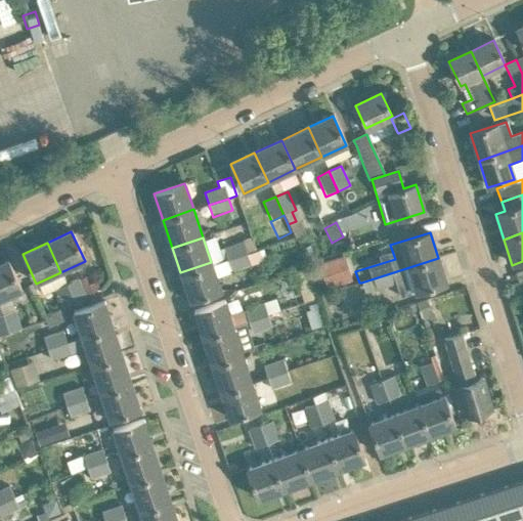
[(227,260),(247,254),(243,243),(223,249),(227,260)]
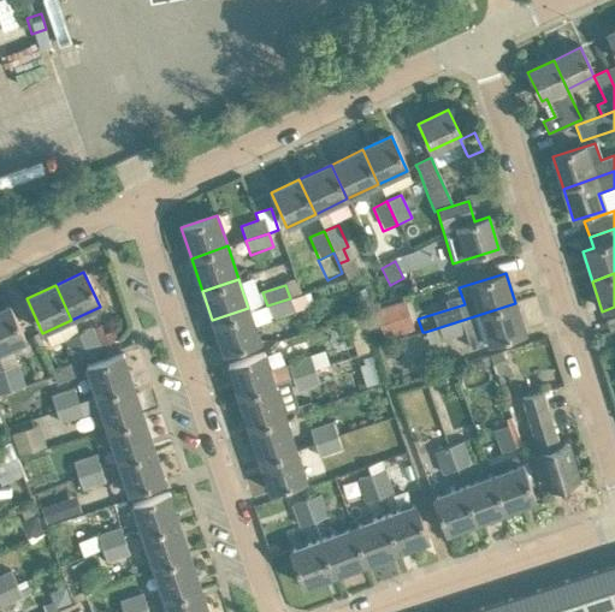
[(267,306),(272,320),(295,313),(290,298),(267,306)]
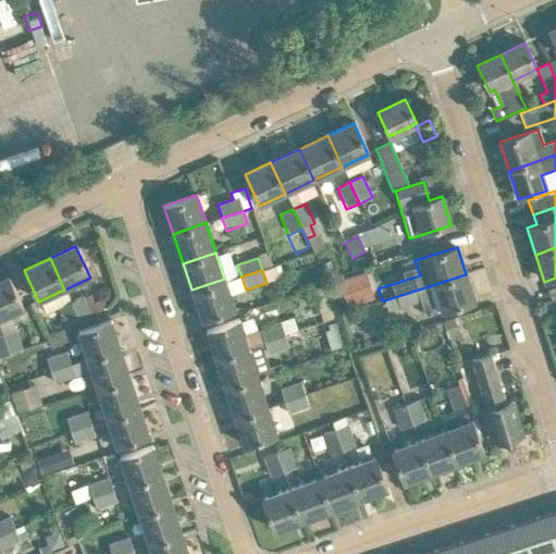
[(374,299),(366,273),(337,283),(347,309),(374,299)]
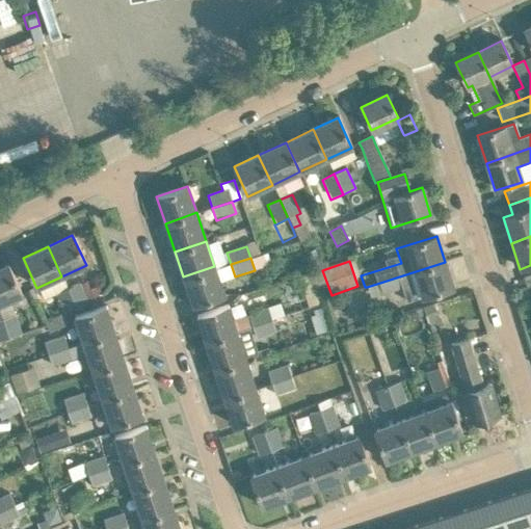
[(422,298),(433,294),(453,288),(445,262),(367,287),(370,298),(402,289),(417,284),(422,298)]
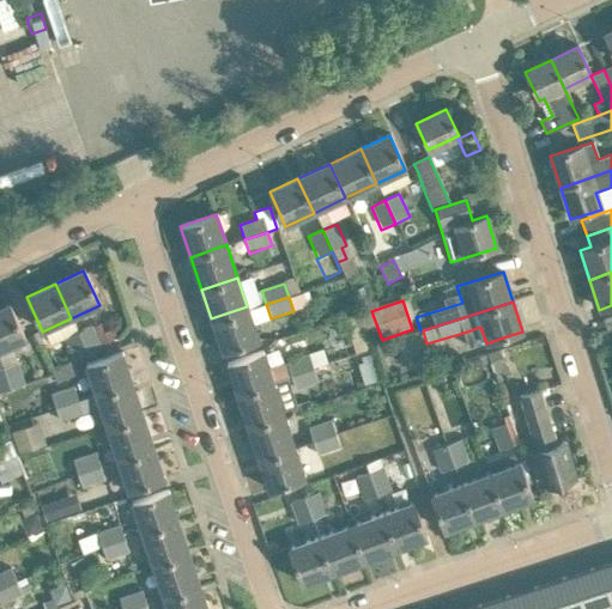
[(0,351),(25,340),(8,305),(0,309),(0,351)]
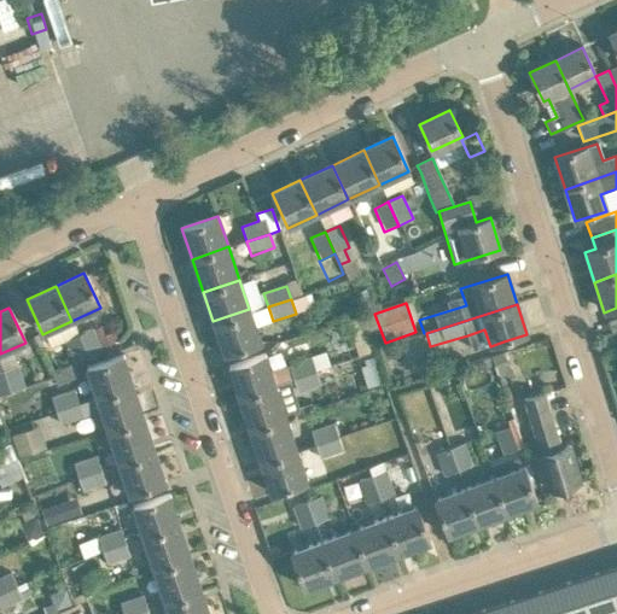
[(223,356),(246,348),(261,343),(249,309),(213,321),(223,356)]
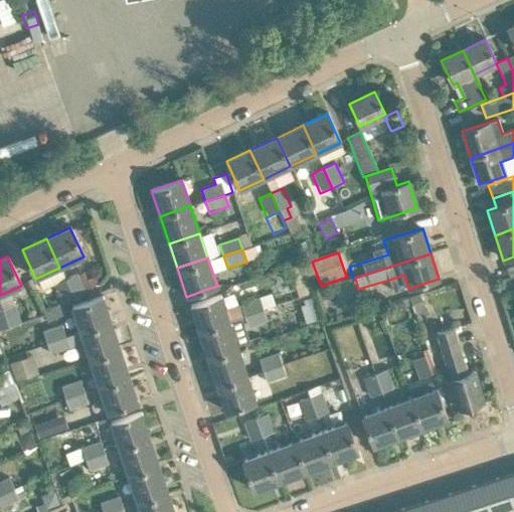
[(65,280),(74,298),(84,293),(83,292),(97,286),(95,279),(88,282),(84,274),(78,277),(77,275),(65,280)]
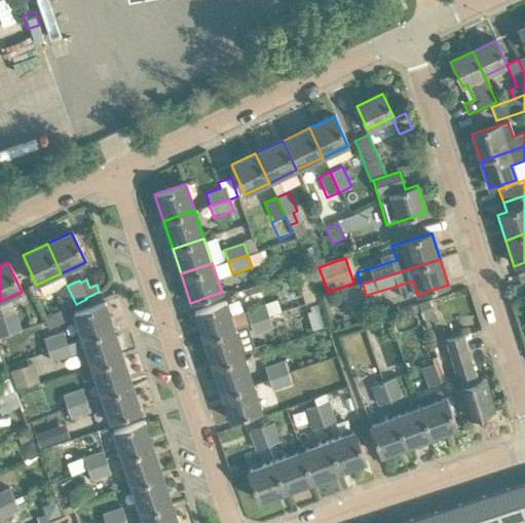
[(64,310),(76,304),(67,286),(54,292),(64,310)]
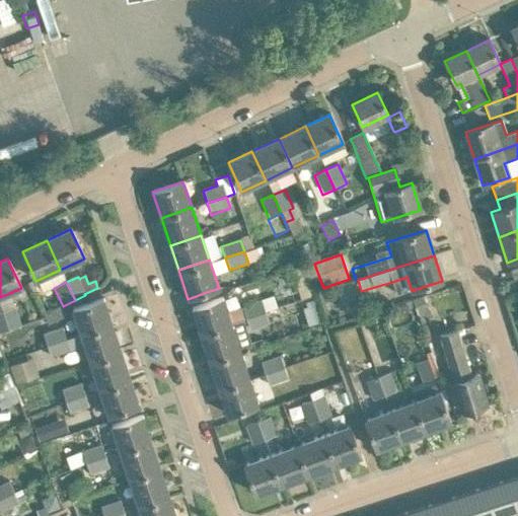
[(415,309),(429,305),(426,296),(411,301),(414,308),(414,307),(415,309)]
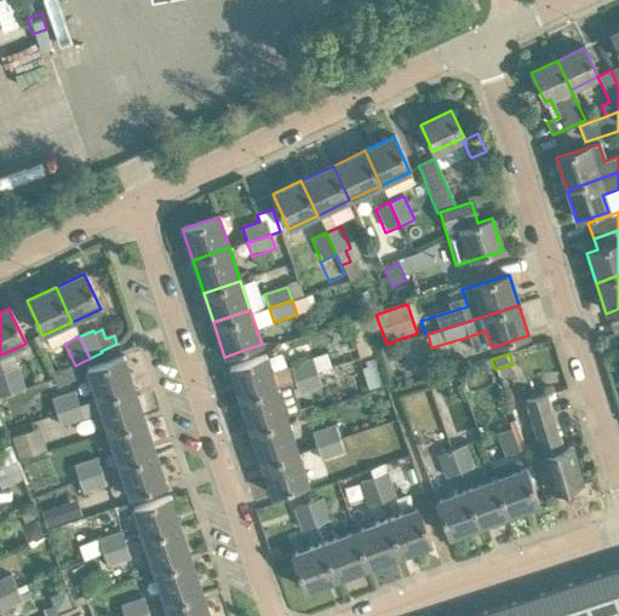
[(96,401),(133,387),(124,357),(86,370),(96,401)]
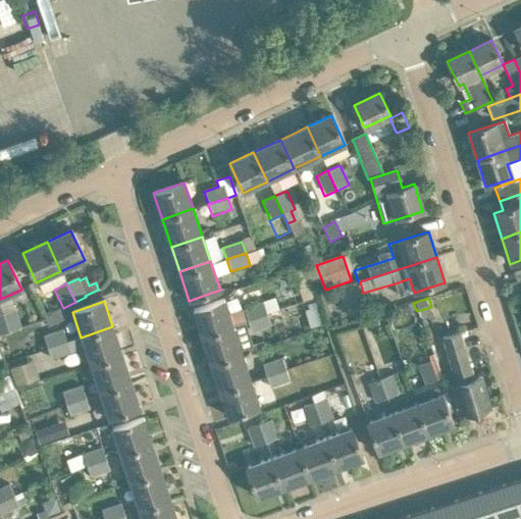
[(201,336),(231,326),(223,301),(193,311),(201,336)]
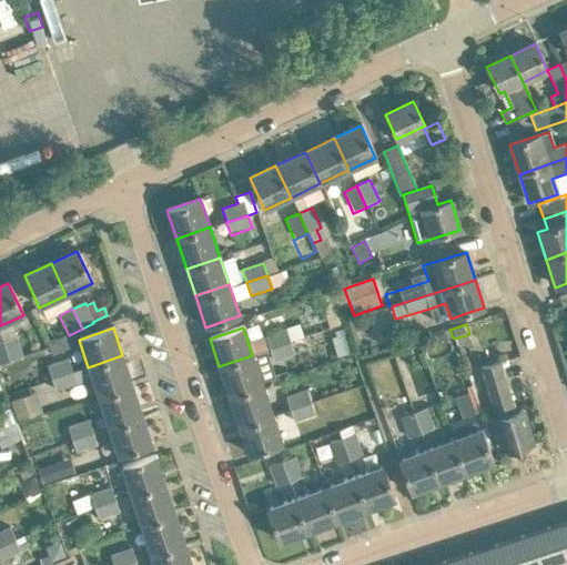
[(270,350),(291,343),(286,330),(265,336),(270,350)]
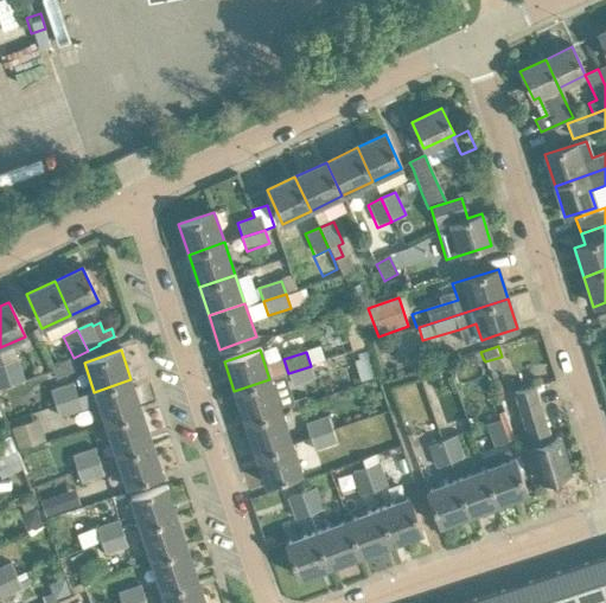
[(356,383),(376,376),(370,357),(349,364),(356,383)]
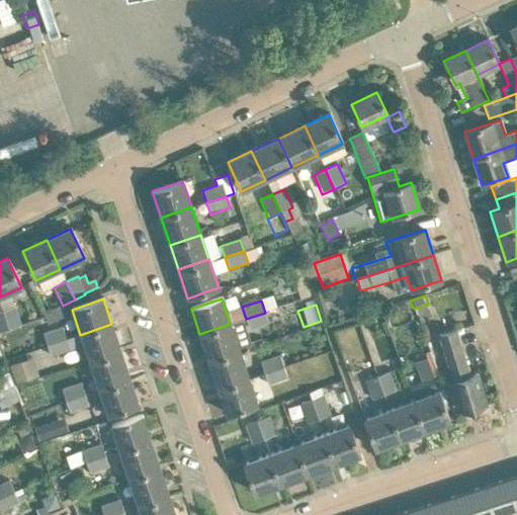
[(48,326),(67,317),(62,306),(41,315),(48,326)]
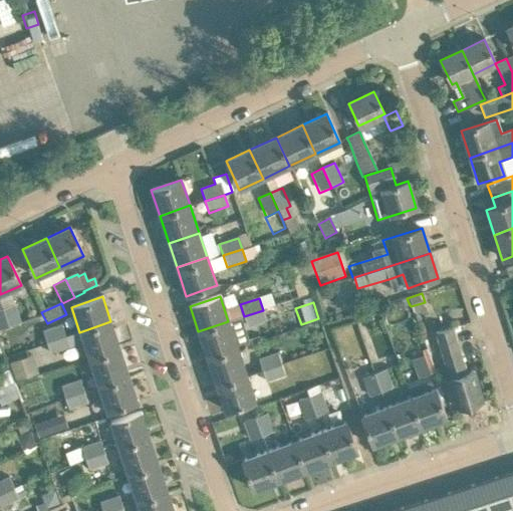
[(9,327),(21,323),(15,305),(3,309),(9,327)]
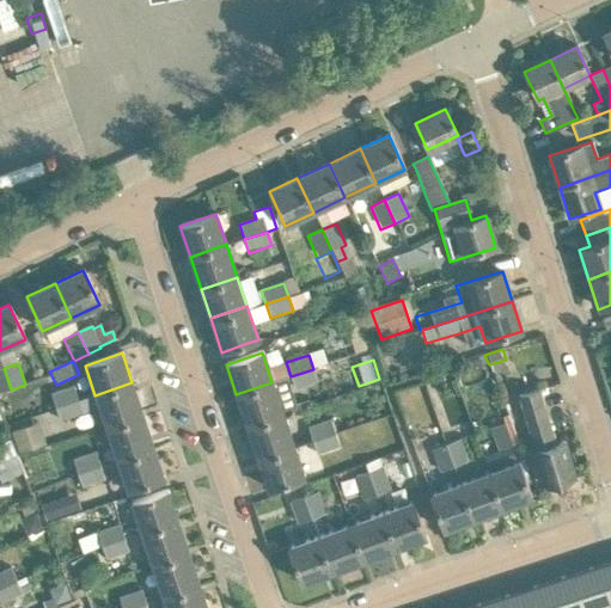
[(0,393),(11,390),(4,368),(0,369),(0,393)]
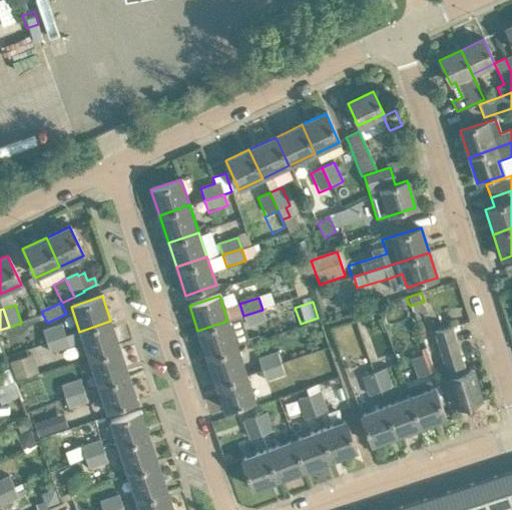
[(243,316),(246,327),(266,321),(263,310),(243,316)]
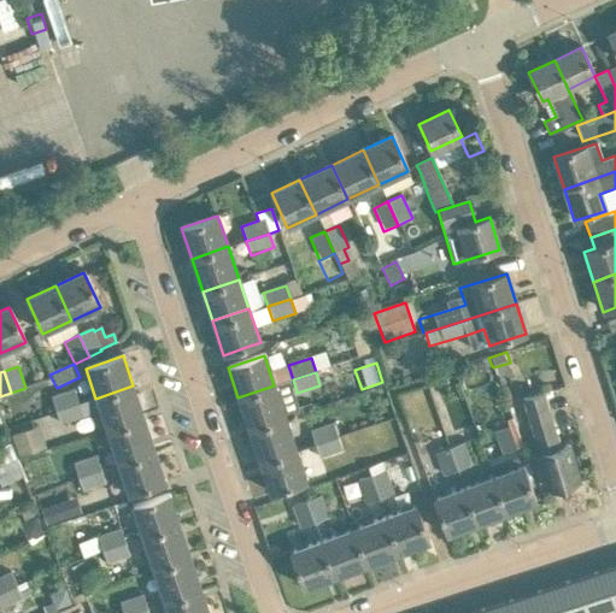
[(106,431),(144,419),(133,385),(95,399),(106,431)]
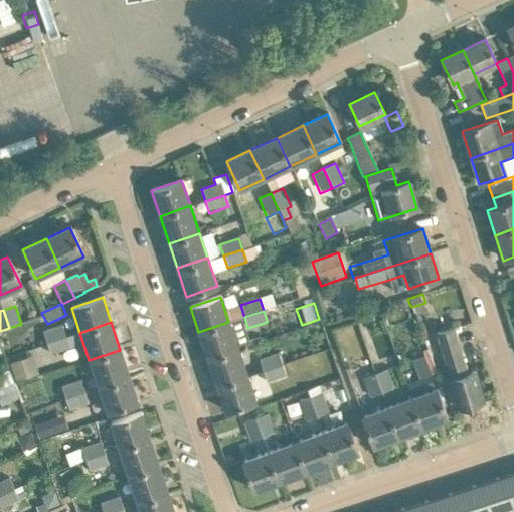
[(207,359),(237,349),(228,322),(198,332),(207,359)]
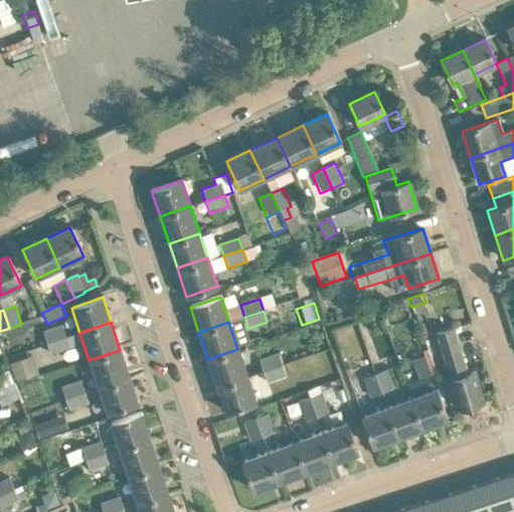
[(453,329),(452,329),(450,322),(434,327),(436,334),(450,379),(446,380),(451,396),(455,394),(459,410),(483,403),(473,372),(467,374),(453,329)]
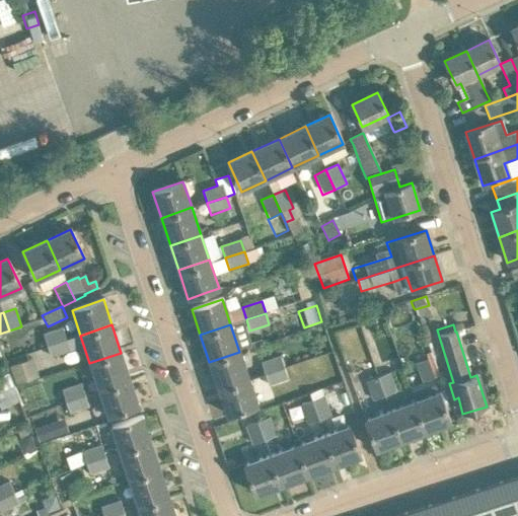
[(47,347),(66,340),(63,328),(43,335),(47,347)]
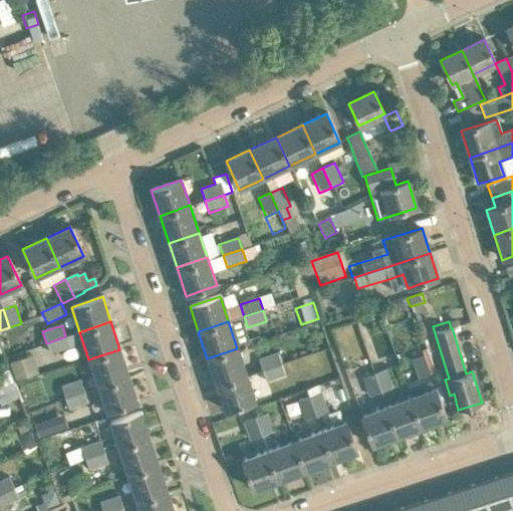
[(46,343),(50,354),(69,348),(65,336),(46,343)]
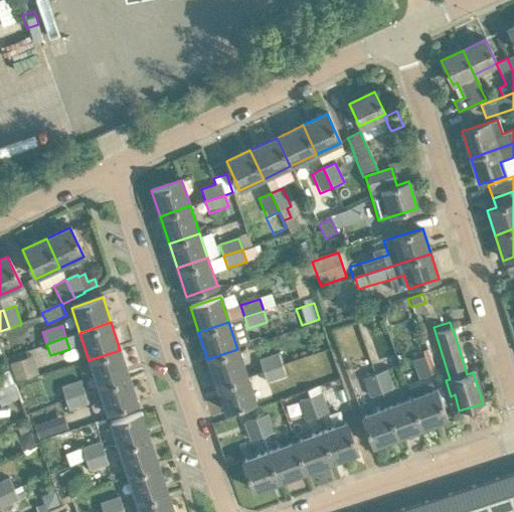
[(216,387),(246,377),(237,349),(207,359),(216,387)]
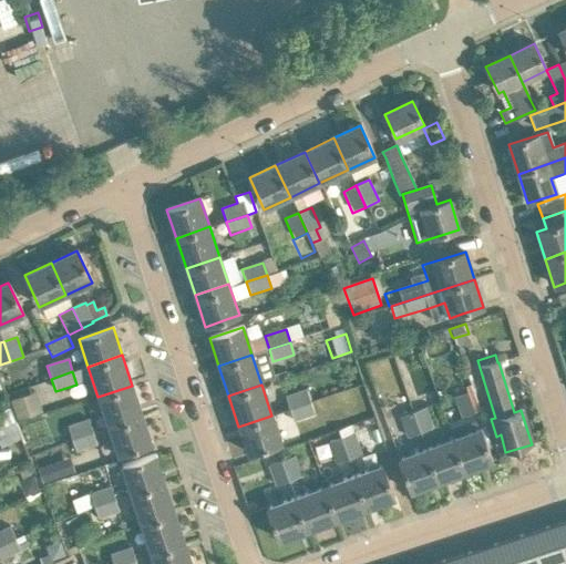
[(107,428),(142,416),(132,386),(98,397),(107,428)]
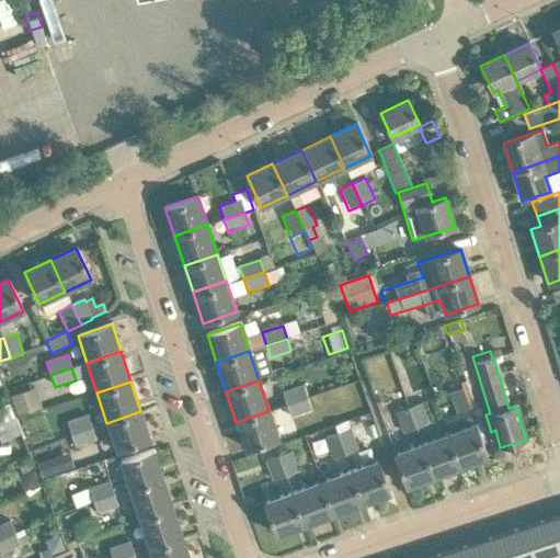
[(449,393),(456,414),(475,409),(466,382),(460,383),(461,388),(449,393)]
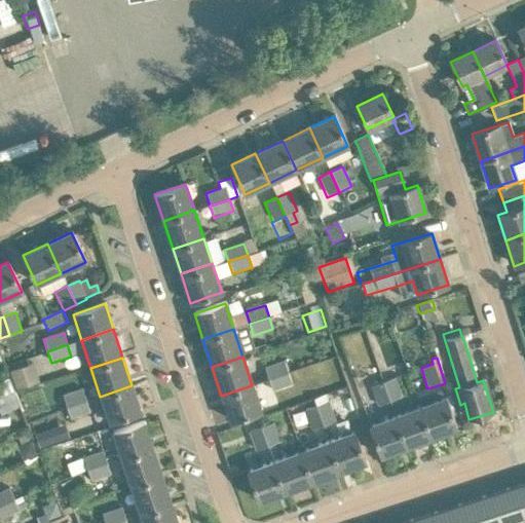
[(268,380),(288,374),(284,362),(264,368),(268,380)]
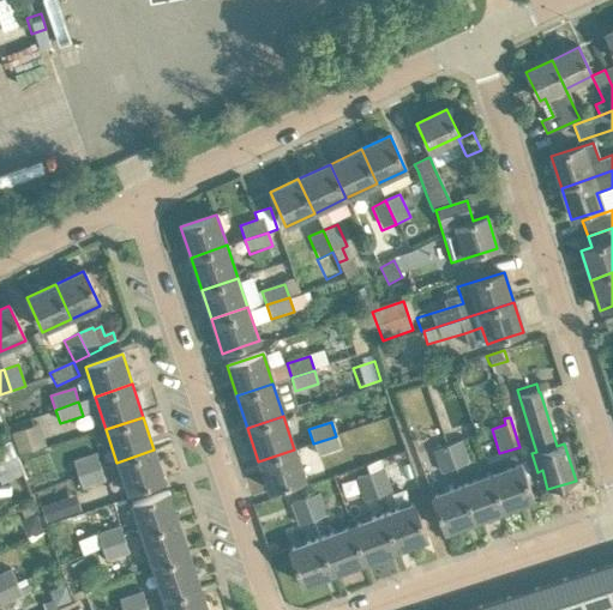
[(38,424),(10,434),(17,454),(46,445),(38,424)]
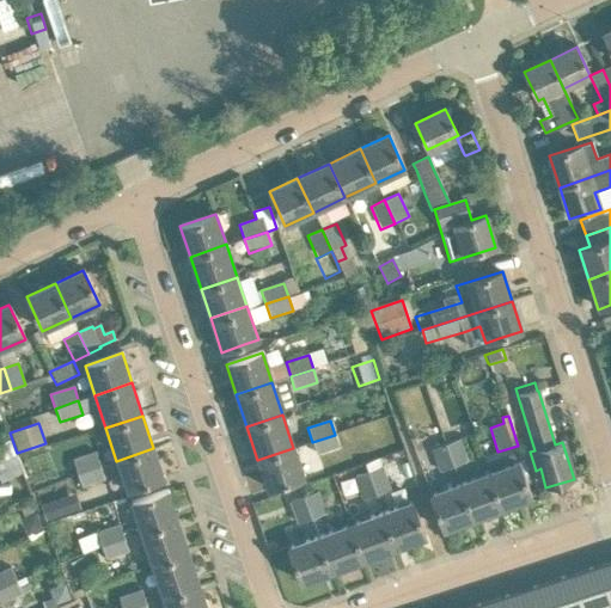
[(312,442),(317,456),(340,449),(335,435),(312,442)]
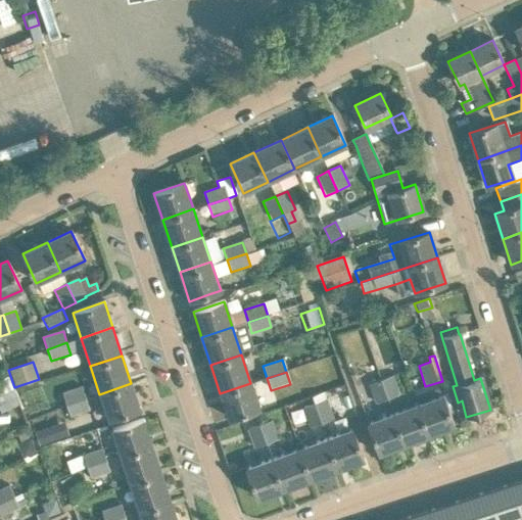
[(381,380),(387,399),(399,394),(392,376),(381,380)]
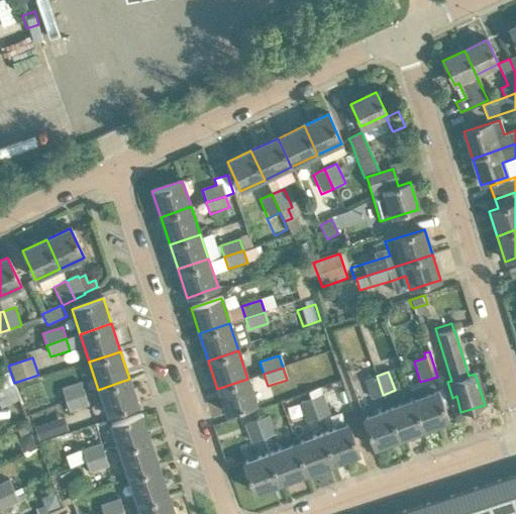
[(371,399),(383,395),(377,376),(364,380),(371,399)]
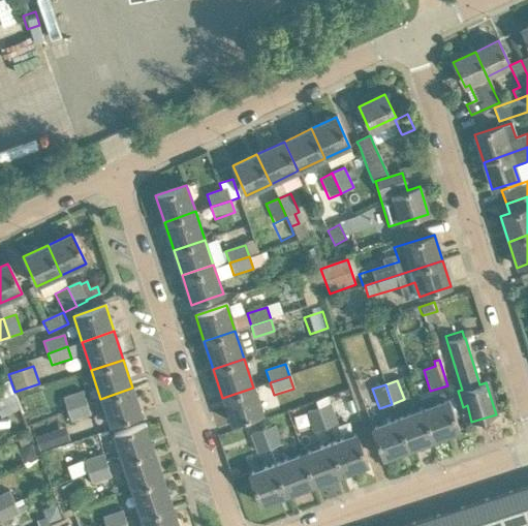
[(110,425),(122,421),(142,413),(132,388),(100,399),(110,425)]
